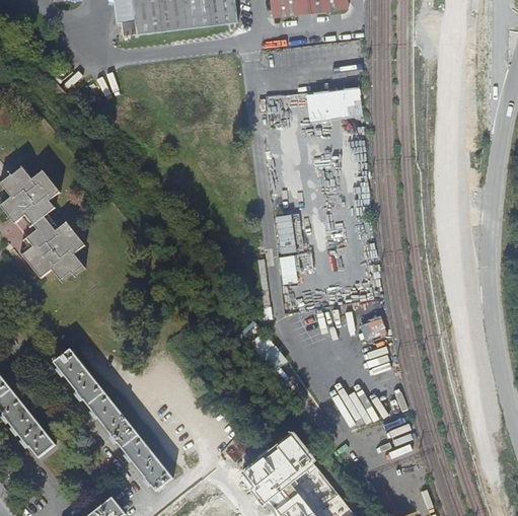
[(238,17),(235,0),(118,0),(121,19),(124,19),(126,32),(238,17)]
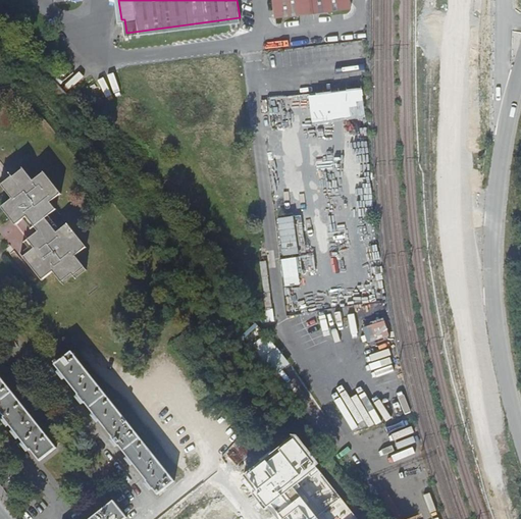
[(274,0),(276,11),(352,1),(352,0),(274,0)]
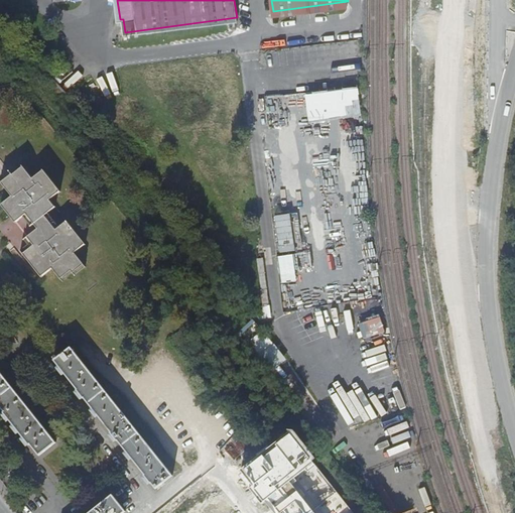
[(358,86),(305,92),(308,119),(361,113),(358,86)]
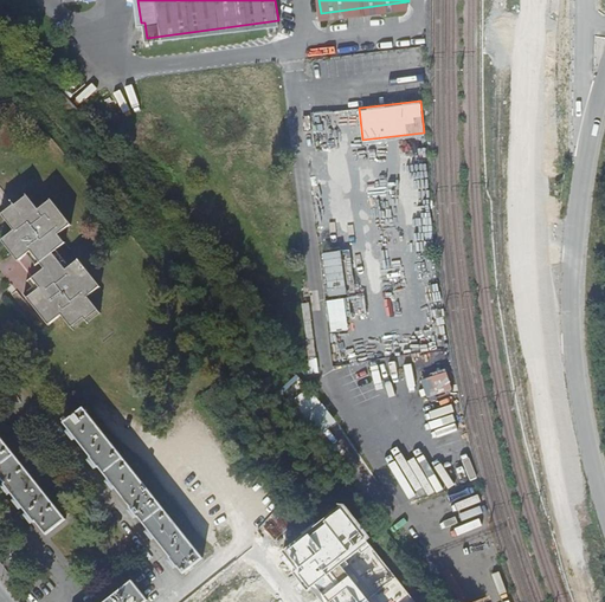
[(4,205),(0,207),(0,212),(12,228),(0,237),(0,239),(15,260),(23,254),(32,266),(37,264),(40,270),(24,282),(29,289),(20,296),(44,328),(57,317),(69,334),(81,324),(84,328),(98,317),(85,299),(98,290),(77,261),(66,269),(53,252),(64,245),(58,237),(71,226),(50,199),(37,209),(25,192),(12,201),(11,199),(4,205)]
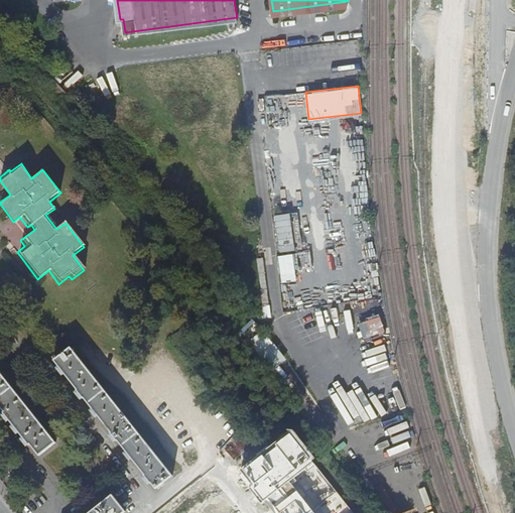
[(278,248),(296,247),(294,210),(277,211),(278,248)]
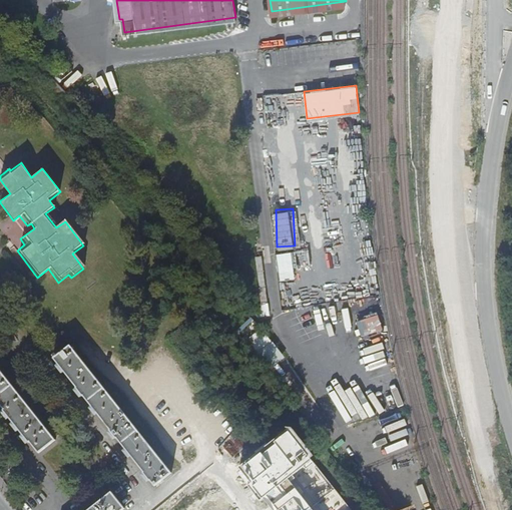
[(276,250),(281,278),(296,275),(292,248),(276,250)]
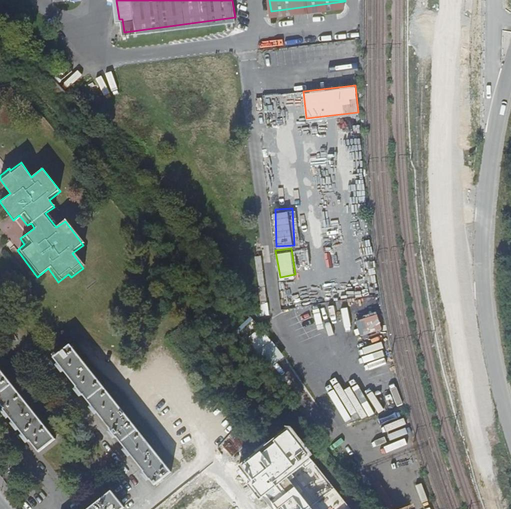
[(267,299),(258,300),(259,313),(268,312),(267,299)]
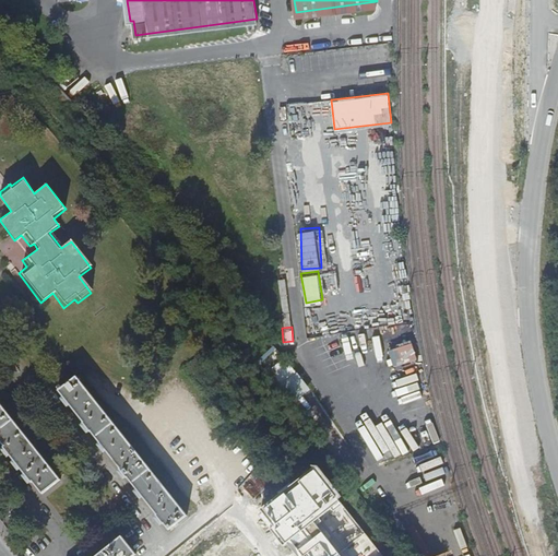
[(285,353),(271,364),(296,397),(310,386),(285,353)]
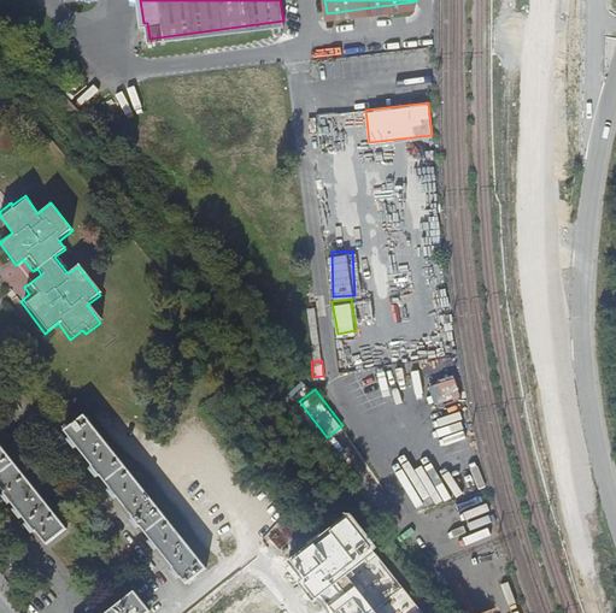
[(83,413),(64,429),(185,581),(204,566),(83,413)]
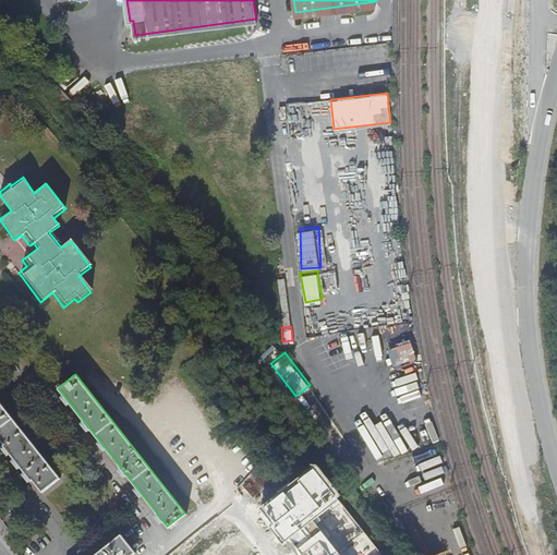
[(0,438),(3,443),(2,444),(29,479),(31,478),(40,490),(58,477),(0,402),(0,438)]
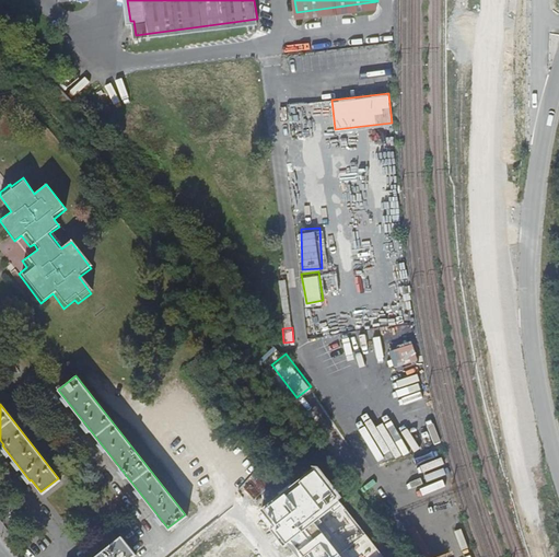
[(383,556),(312,467),(259,509),(272,526),(269,529),(282,545),(286,543),(297,556),(383,556)]
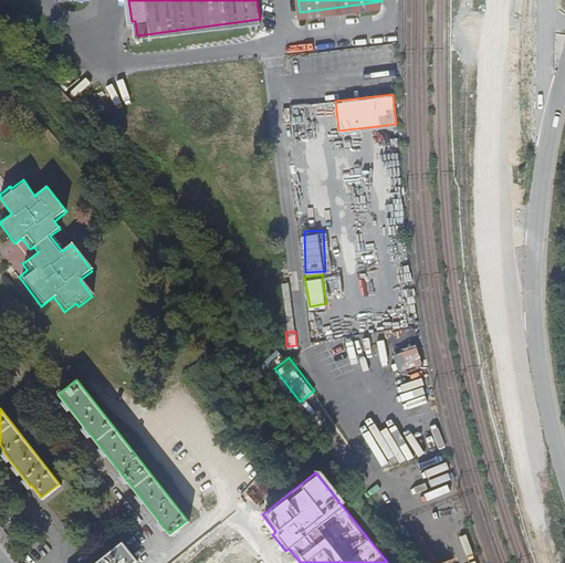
[(14,511),(8,515),(14,523),(21,519),(14,511)]
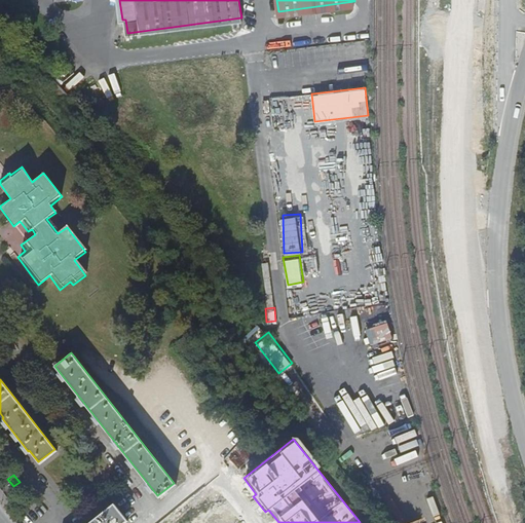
[(121,522),(126,519),(112,502),(86,522),(121,522)]
